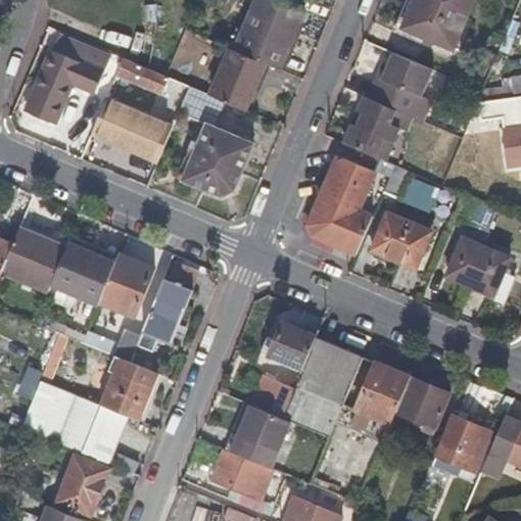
[(167,0),(155,1),(157,18),(169,16),(167,0)]
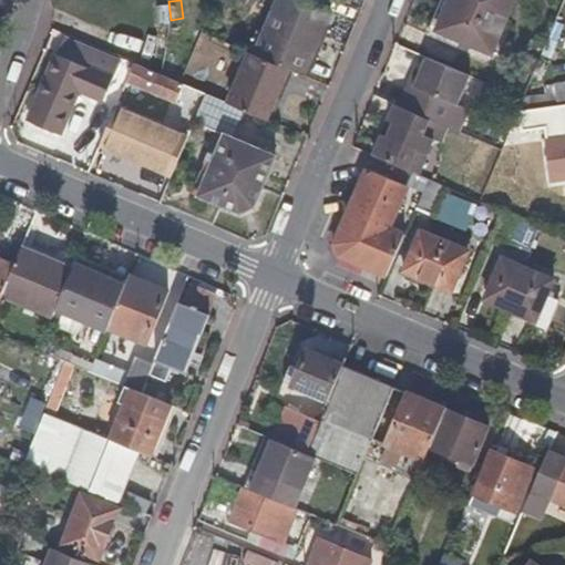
[(331,8),(311,0),(277,0),(256,51),(290,67),(304,72),(331,8)]
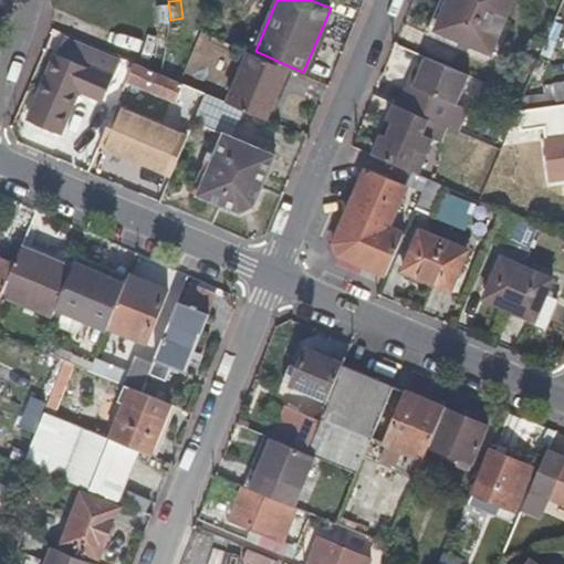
[(447,0),(436,28),(491,52),(512,0),(447,0)]
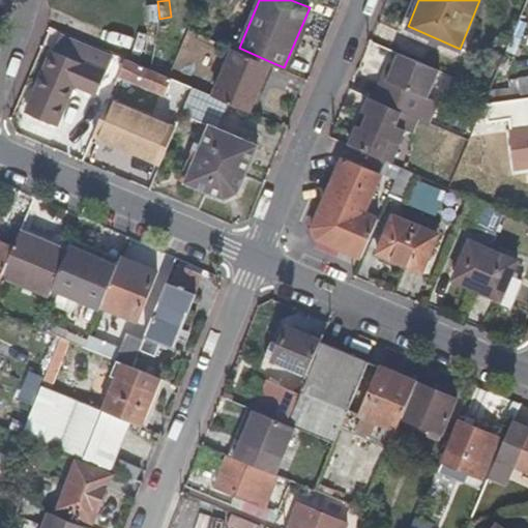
[(157,1),(148,2),(148,19),(159,19),(157,1)]
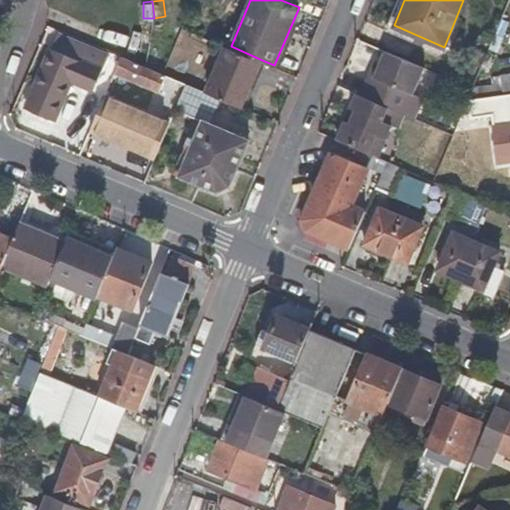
[(51,47),(49,46),(24,104),(55,119),(73,79),(93,88),(109,52),(58,31),(51,47)]
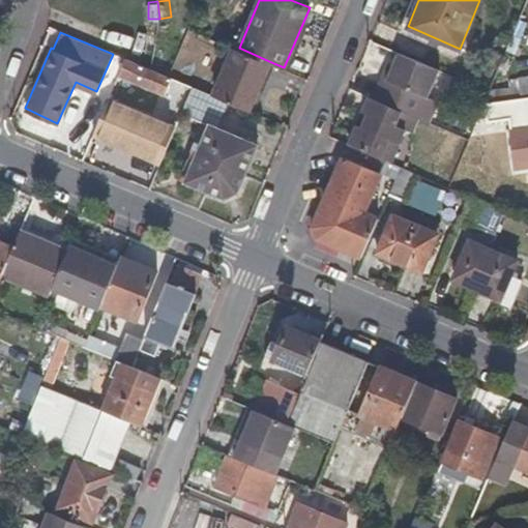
[(239,48),(232,46),(212,93),(229,100),(252,110),(271,62),(239,48)]
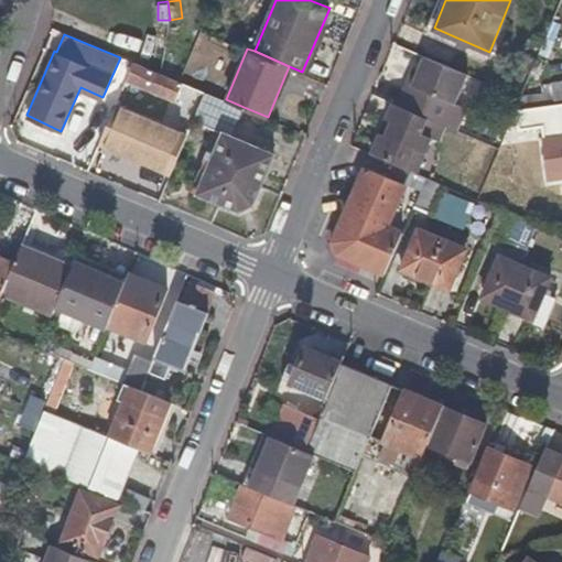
[(417,67),(412,65),(396,104),(446,126),(467,75),(423,55),(417,67)]
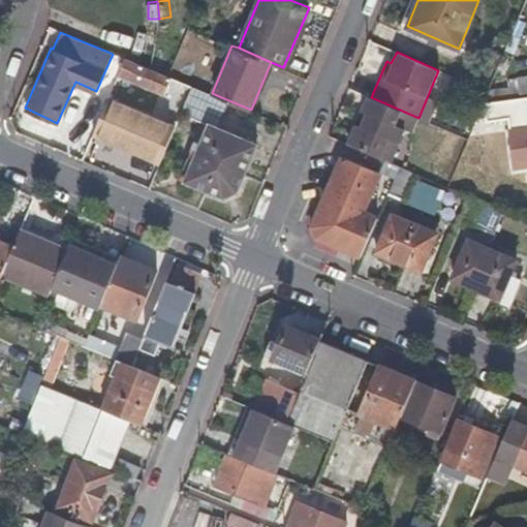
[(127,57),(120,73),(179,100),(187,82),(167,73),(152,67),(127,57)]
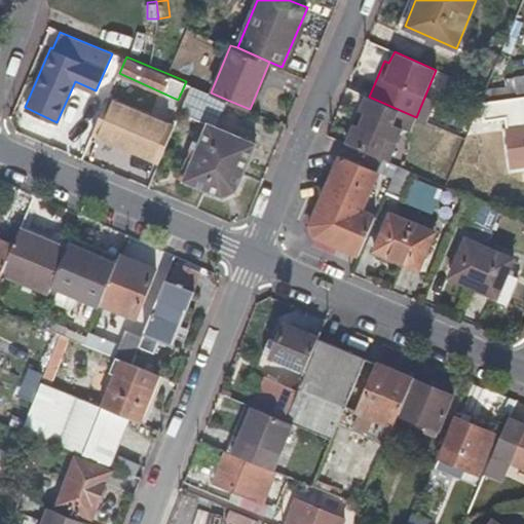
[(523,74),(516,75),(508,79),(508,89),(487,96),(488,102),(523,97),(523,74)]
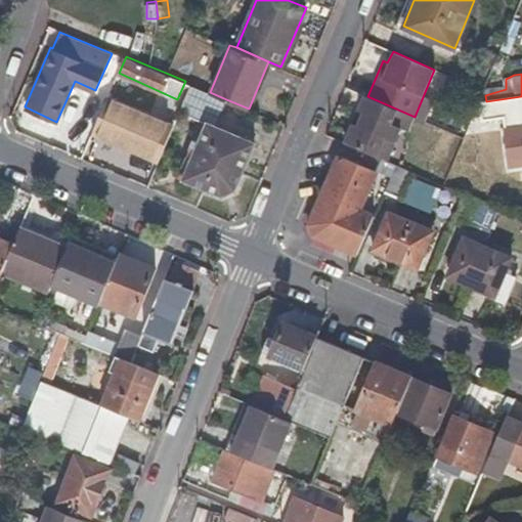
[(179,110),(207,122),(183,178),(221,194),(235,189),(255,141),(215,124),(226,99),(210,92),(190,84),(179,110)]
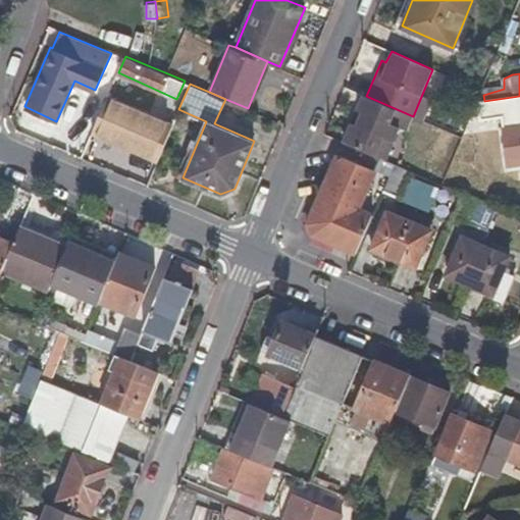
[(355,109),(361,111),(356,123),(352,121),(343,141),(377,156),(384,138),(395,143),(401,126),(408,131),(413,116),(366,96),(362,94),(355,109)]
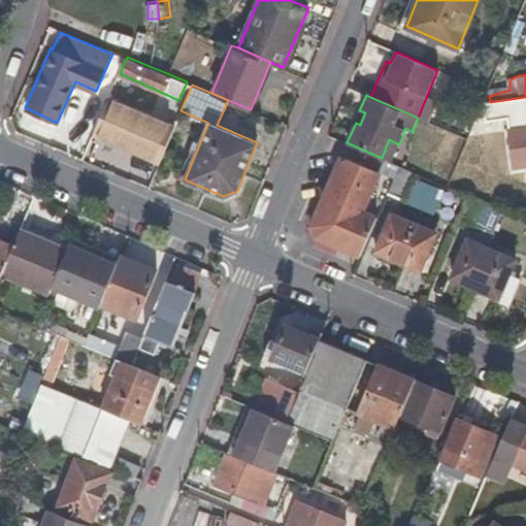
[(153,165),(170,125),(106,97),(89,137),(153,165)]
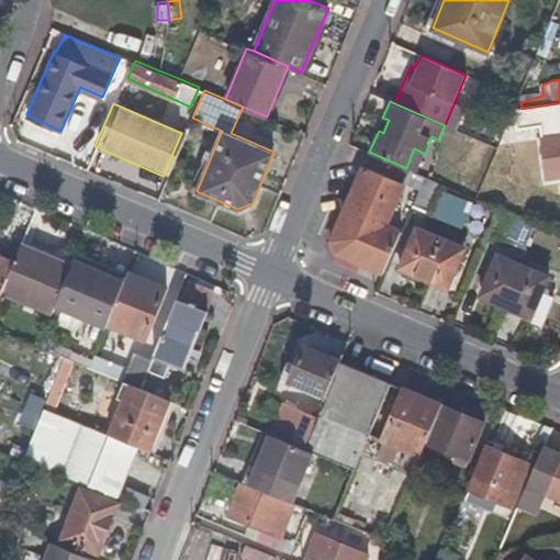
[(559,103),(522,109),(516,110),(518,129),(537,126),(537,121),(556,118),(555,112),(559,111),(559,103)]
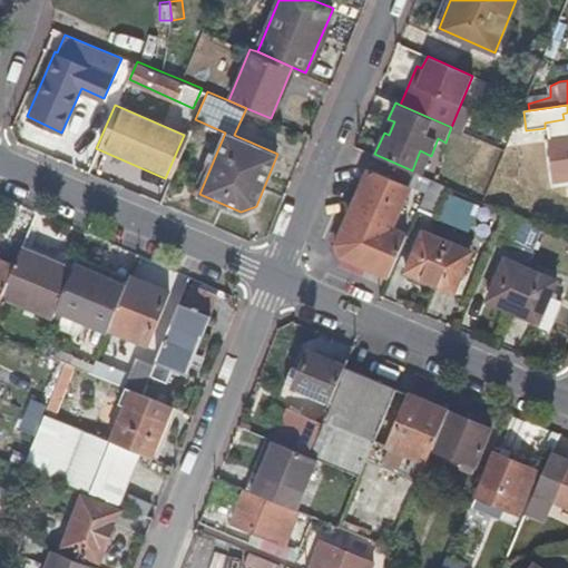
[(457,119),(453,128),(505,150),(509,143),(457,119)]
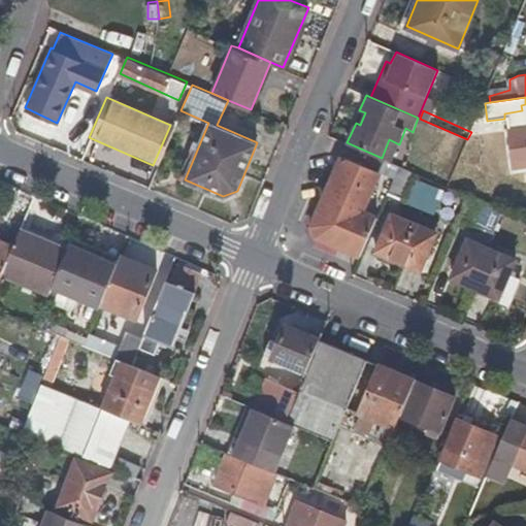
[(525,126),(522,127),(510,129),(514,169),(525,167),(525,126)]
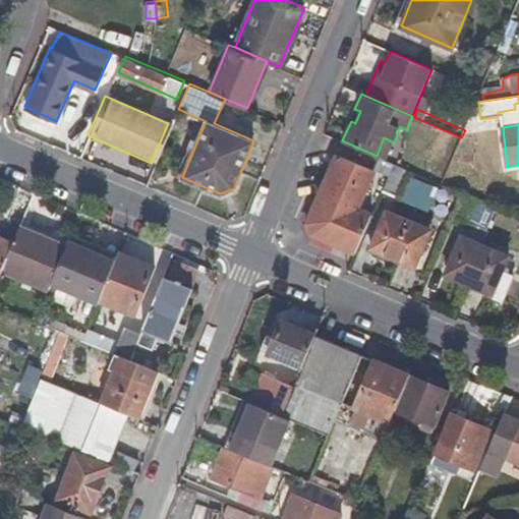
[(394,142),(384,137),(377,156),(380,158),(387,160),(394,142)]
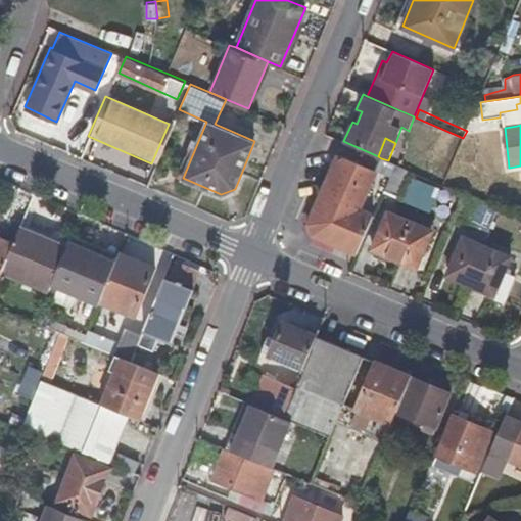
[(378,156),(343,141),(309,223),(313,234),(358,254),(374,212),(363,206),(379,171),(376,170),(381,158),(378,156)]
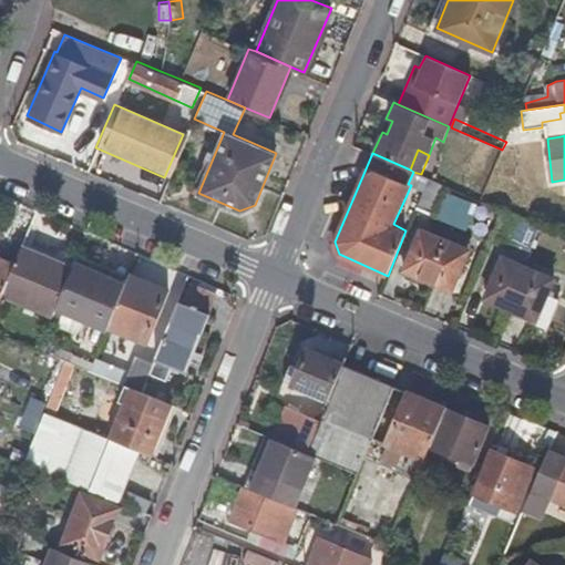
[(444,185),(428,177),(417,208),(430,215),(444,185)]
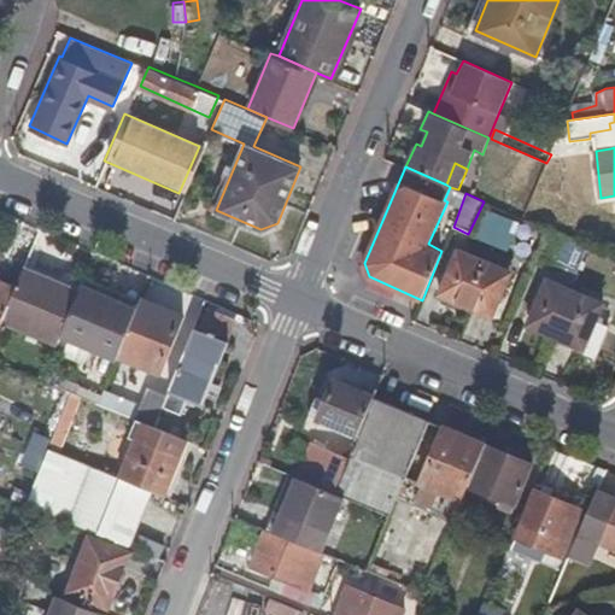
[(482,209),(472,238),(505,250),(516,221),(482,209)]
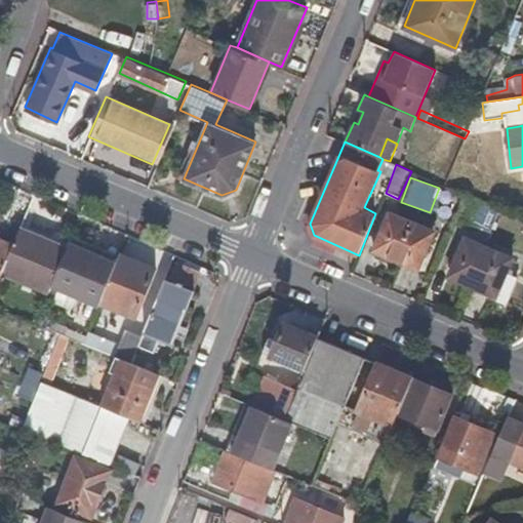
[(483,202),(469,196),(457,224),(470,230),(473,227),(483,202)]
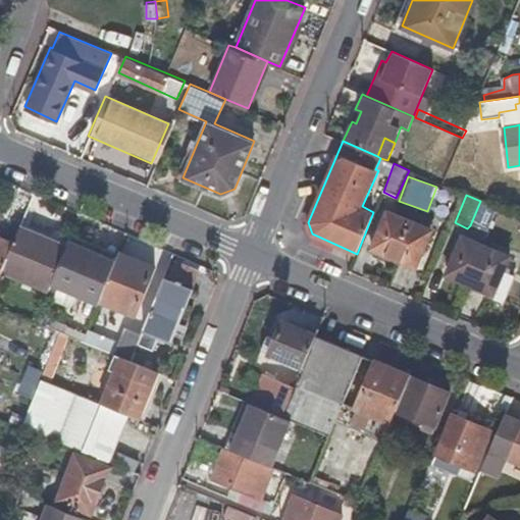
[(7,212),(0,209),(0,276),(2,271),(14,242),(0,235),(0,228),(7,212)]
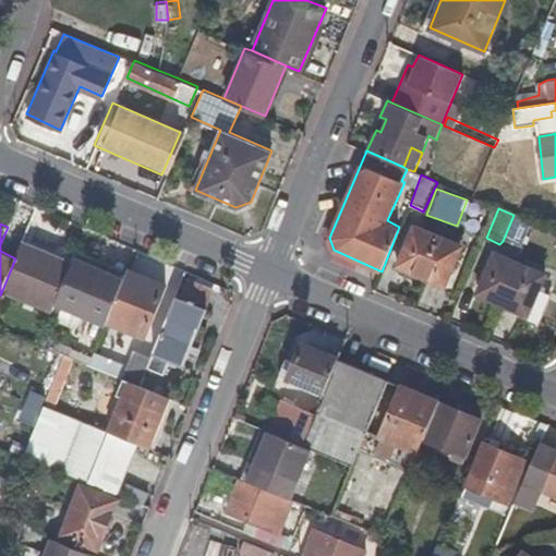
[(460,248),(415,227),(399,265),(445,286),(460,248)]
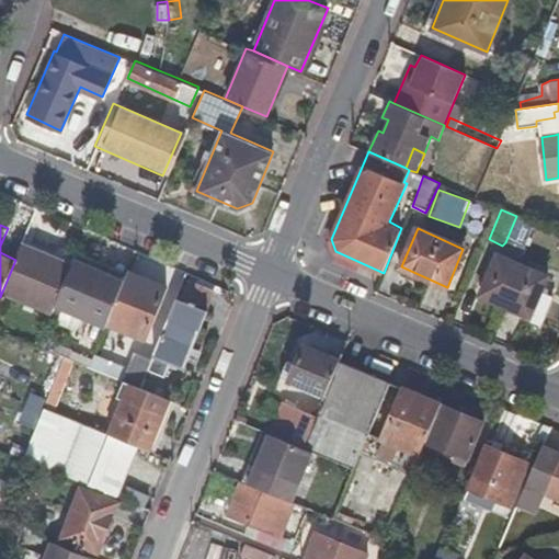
[(22,242),(15,260),(2,292),(52,312),(58,296),(71,263),(22,242)]
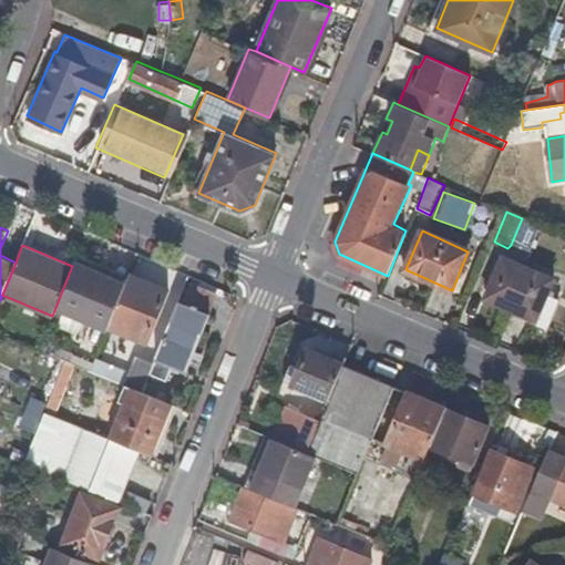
[(554,279),(503,258),(486,298),(536,321),(554,279)]
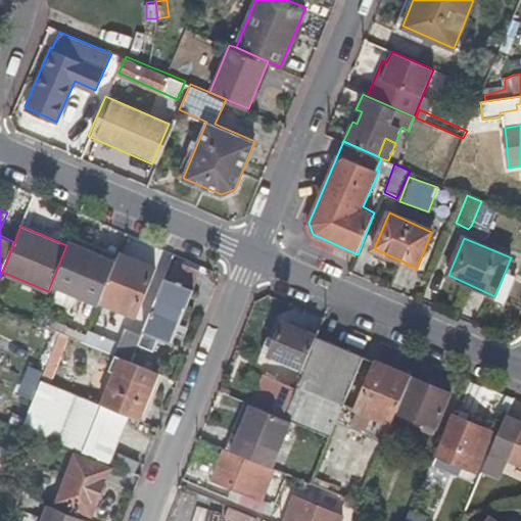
[(68,240),(66,245),(54,276),(100,294),(114,259),(68,240)]
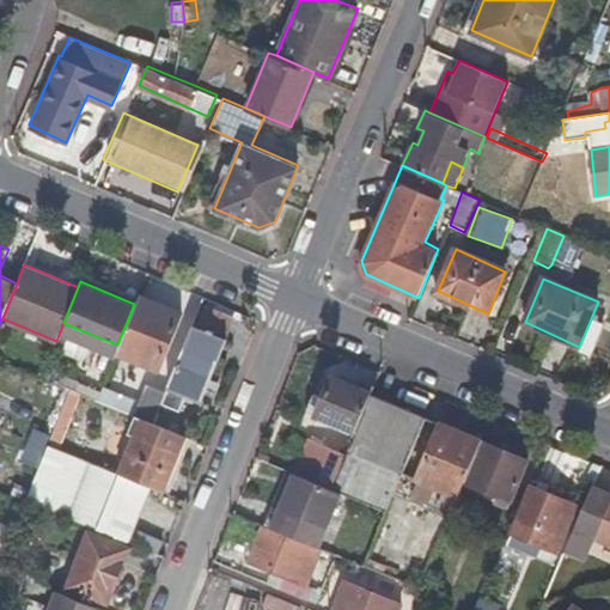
[(134,304),(117,345),(114,355),(157,373),(181,311),(139,293),(134,304)]
